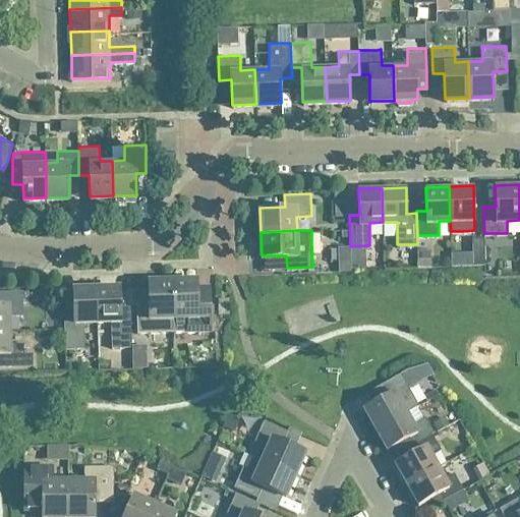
[(485,263),(484,235),(472,235),(473,263),(485,263)]
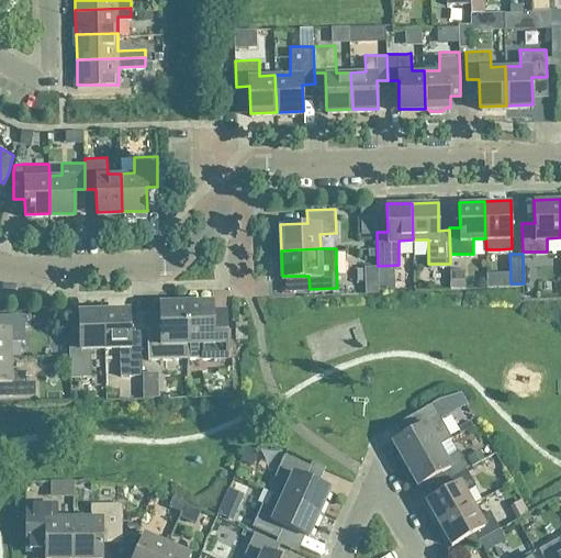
[(450,267),(450,278),(464,277),(464,267),(450,267)]
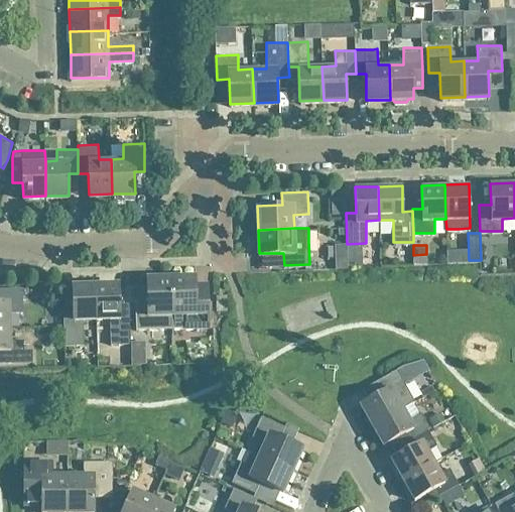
[(171,313),(170,275),(146,276),(147,299),(135,300),(136,328),(172,327),(171,313)]
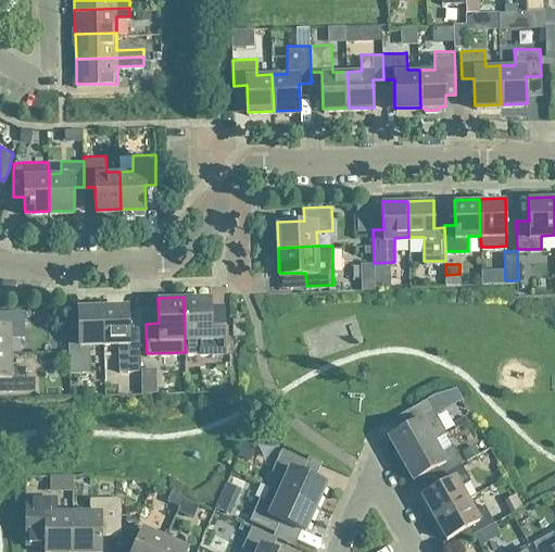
[(210,297),(184,297),(185,338),(186,352),(200,351),(225,351),(224,322),(224,310),(211,311),(210,297)]
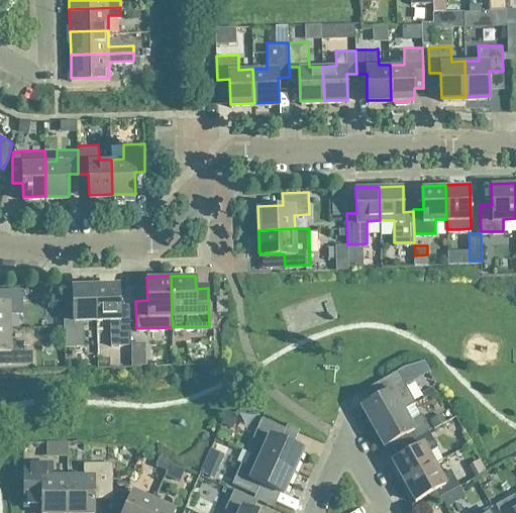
[(119,283),(96,284),(97,317),(110,317),(111,342),(130,342),(130,318),(120,318),(119,283)]
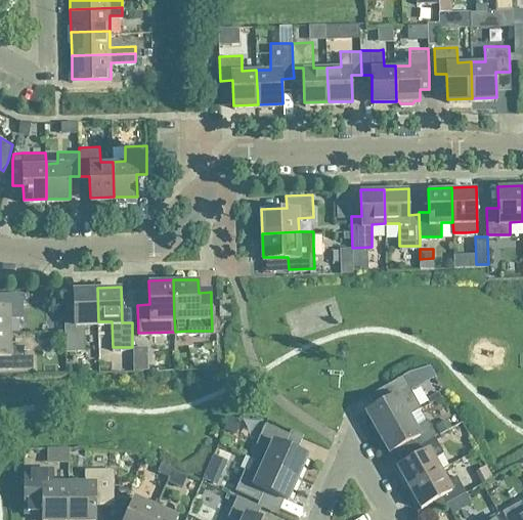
[(73,289),(74,323),(64,325),(66,349),(85,348),(84,322),(98,321),(97,288),(73,289)]
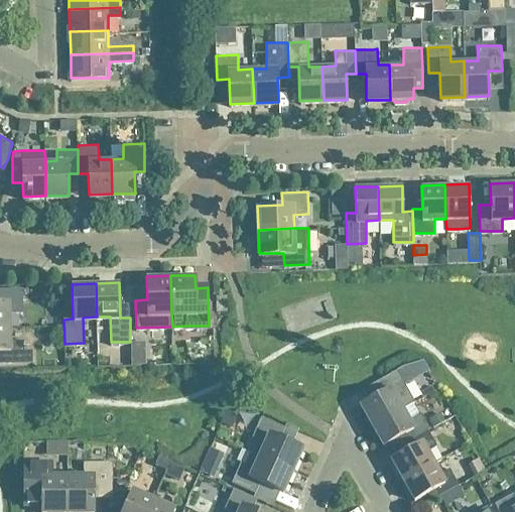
[(0,325),(9,325),(9,311),(23,310),(22,286),(0,286),(0,325)]
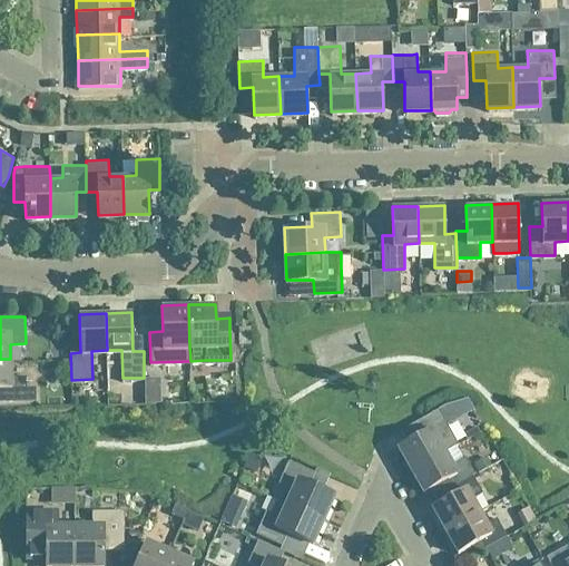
[(251,324),(242,324),(238,324),(238,341),(251,341),(251,324)]
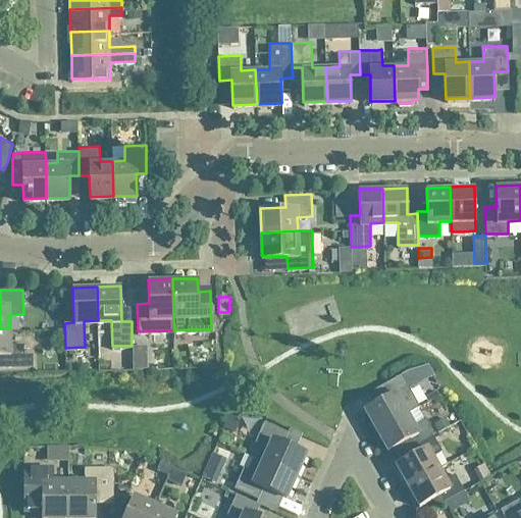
[(9,328),(0,328),(0,365),(33,364),(33,352),(24,352),(24,342),(10,343),(9,328)]
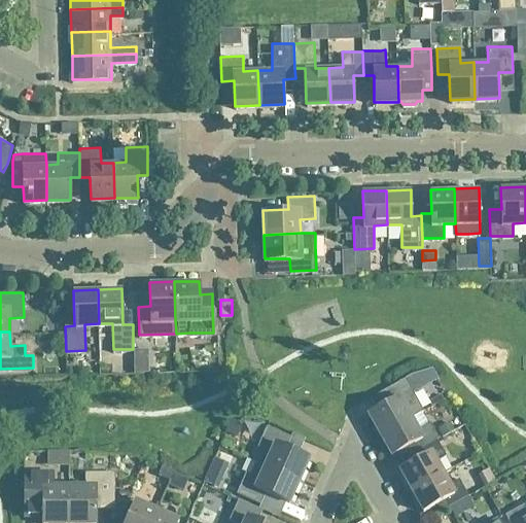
[(406,376),(370,395),(377,407),(369,411),(380,431),(410,415),(424,408),(417,395),(406,376)]
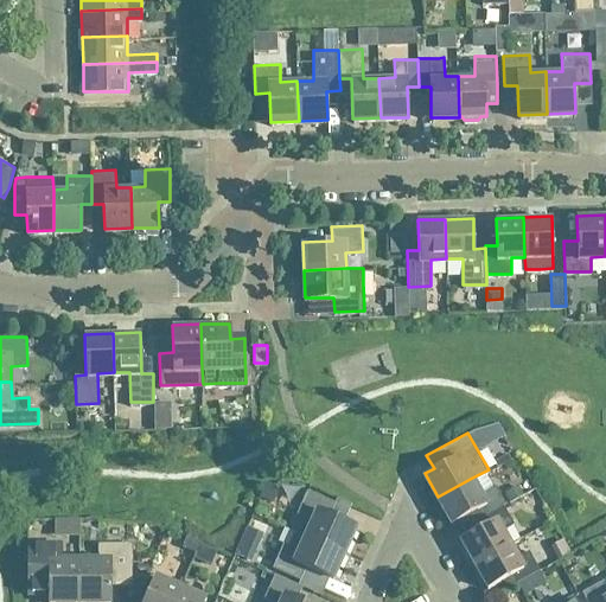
[(480,492),(472,478),(438,497),(451,522),(478,506),(483,514),(503,503),(506,501),(496,482),(480,492)]
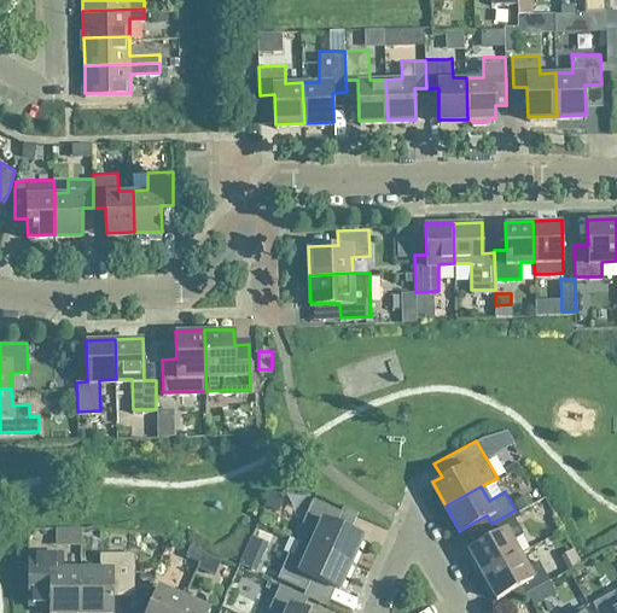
[(533,500),(527,490),(513,497),(519,508),(533,500)]
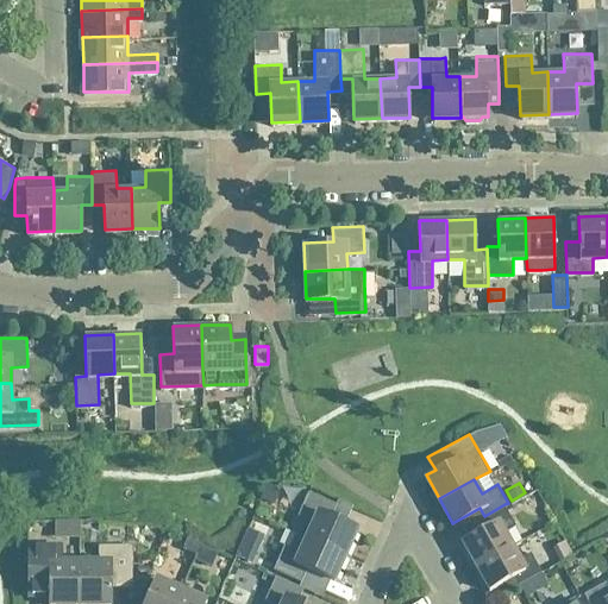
[(330,514),(336,501),(308,489),(298,513),(313,520),(306,535),(345,552),(357,527),(330,514)]
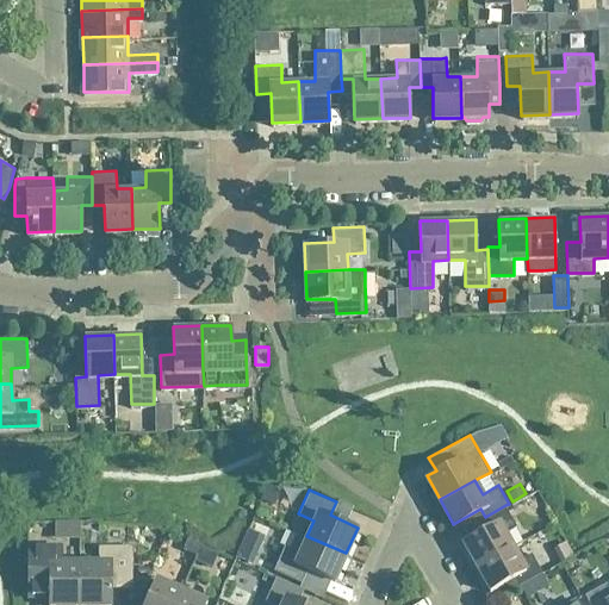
[(505,505),(485,517),(483,518),(488,526),(463,540),(477,565),(513,544),(505,530),(516,524),(505,505)]
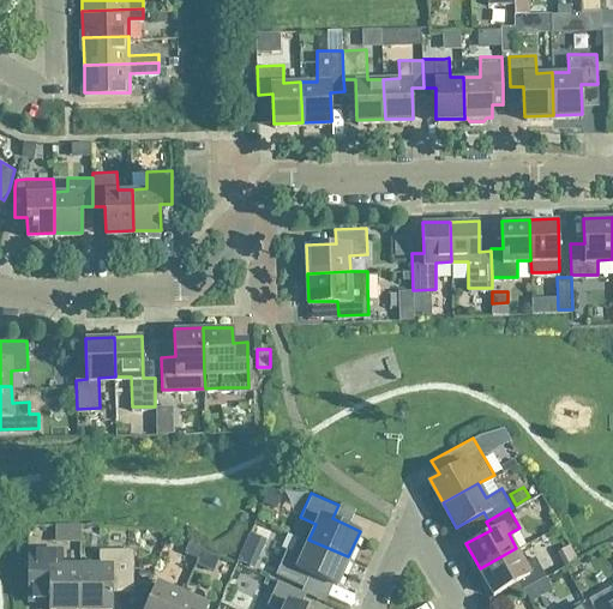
[(287,547),(276,572),(304,584),(310,571),(336,583),(348,556),(308,540),(296,534),(289,548),(287,547)]
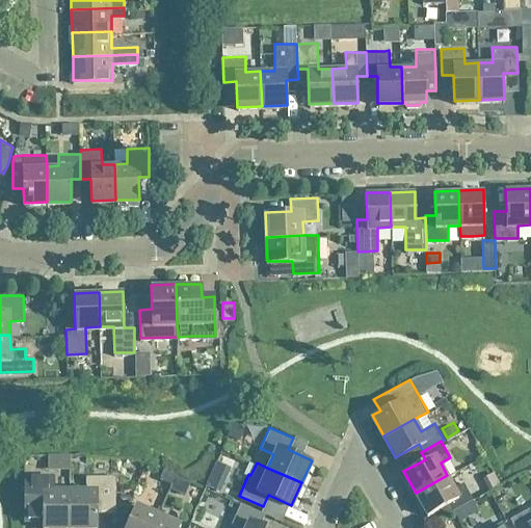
[(171,481),(176,473),(163,468),(160,476),(171,481)]
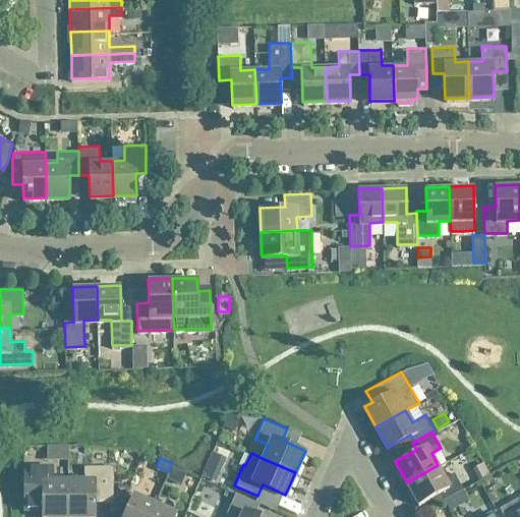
[(168,471),(166,476),(181,482),(186,470),(183,468),(172,463),(168,471)]
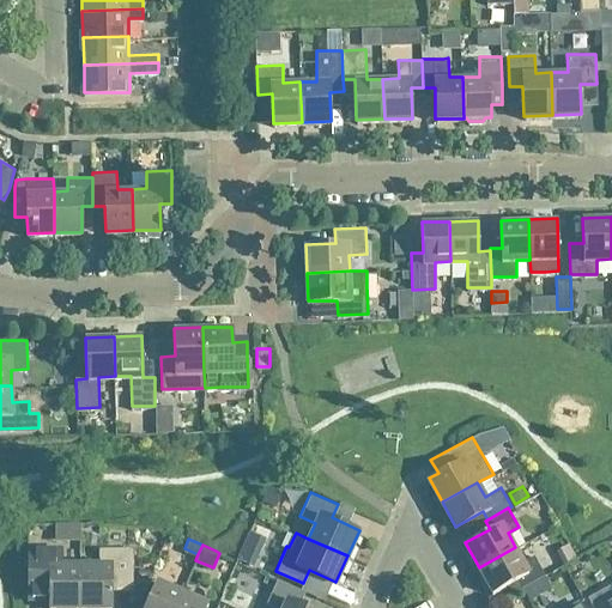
[(32,579),(32,596),(49,596),(49,607),(80,607),(80,563),(61,563),(61,546),(32,546),(32,579)]
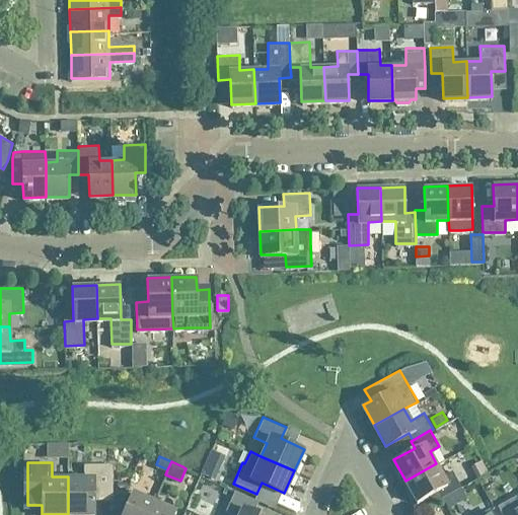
[(68,476),(68,514),(94,514),(94,491),(113,491),(113,462),(84,462),(84,476),(68,476)]
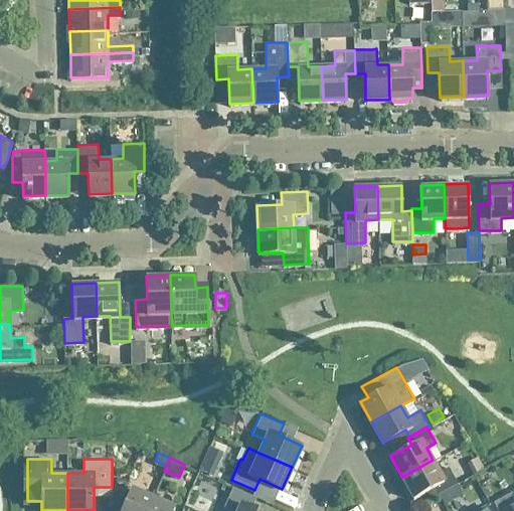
[(433,460),(402,477),(413,497),(435,485),(439,492),(458,481),(449,465),(439,471),(433,460)]
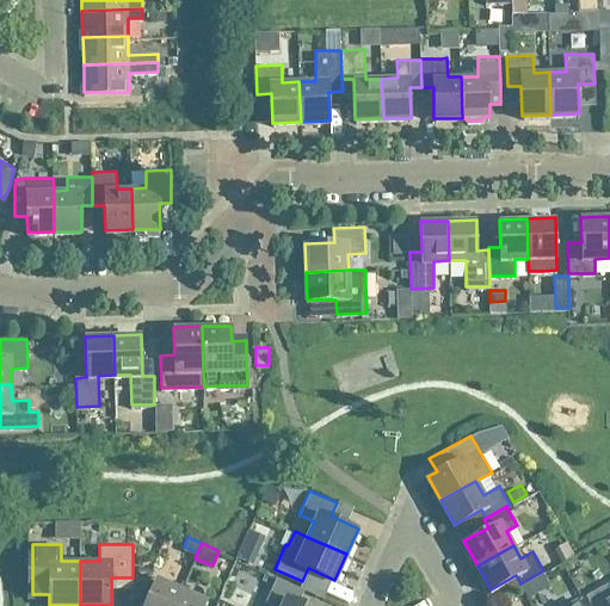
[(310,605),(299,600),(305,587),(276,575),(265,600),(279,605),(310,605)]
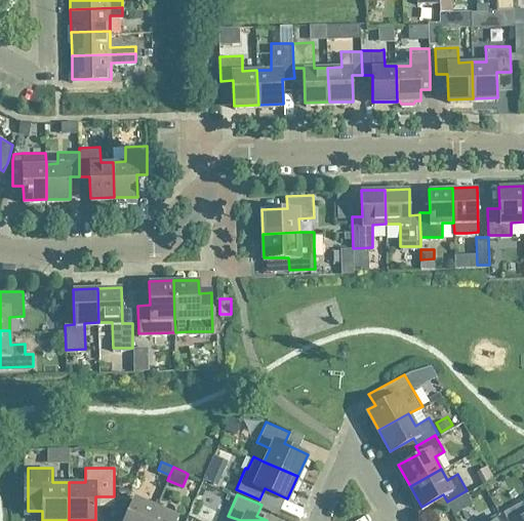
[(149,520),(156,506),(134,495),(123,520),(149,520)]
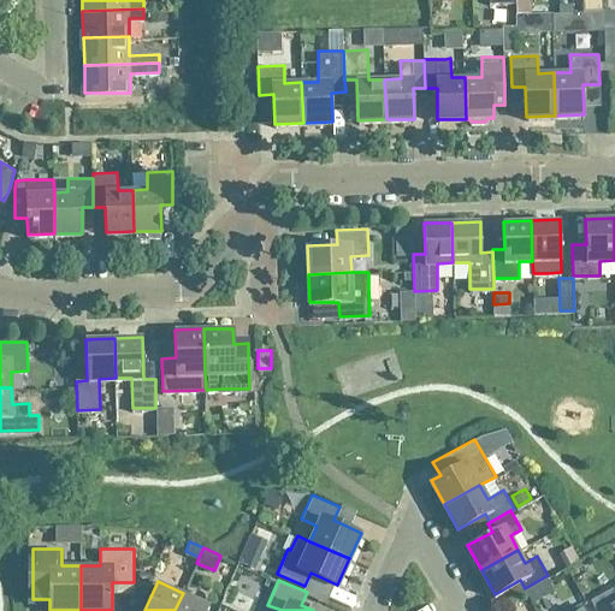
[(614,585),(591,598),(597,610),(614,610),(614,585)]
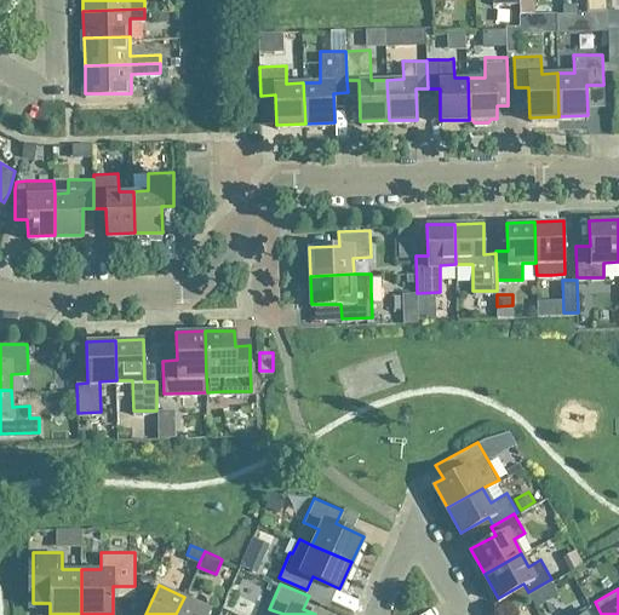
[(184,597),(176,614),(206,614),(210,608),(184,597)]
